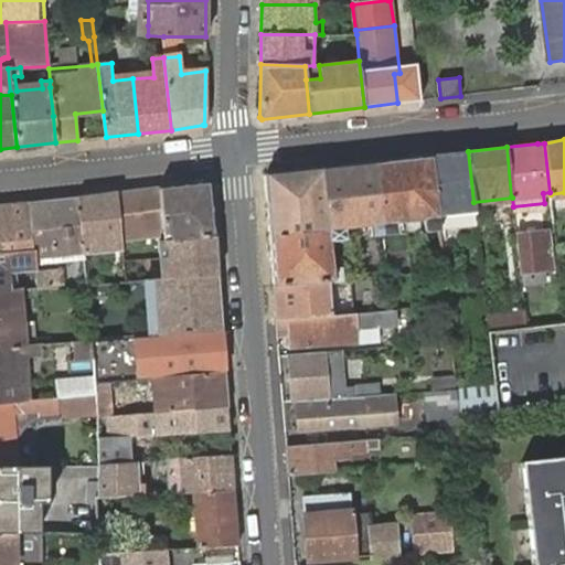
[(436,215),(475,211),(473,202),(468,151),(429,156),(436,215)]
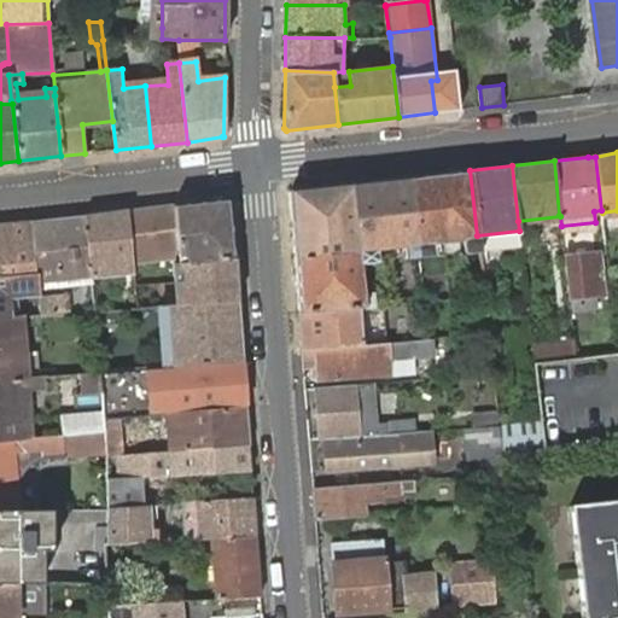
[(470,170),(410,176),(419,257),(433,256),(431,244),(464,240),(465,252),(478,251),(478,240),(477,235),(470,170)]
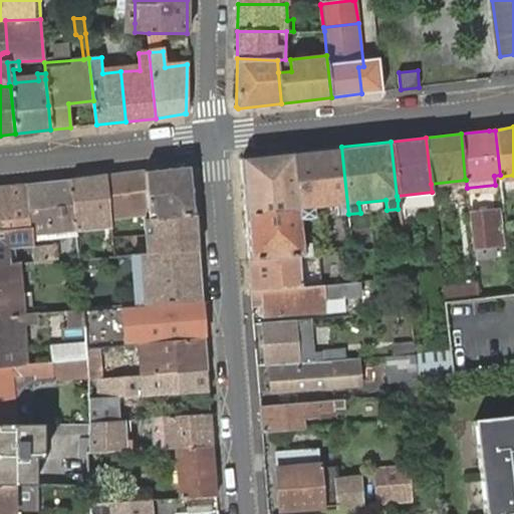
[(292,153),(298,209),(313,208),(319,207),(318,197),(334,195),(337,216),(348,214),(341,147),(292,153)]
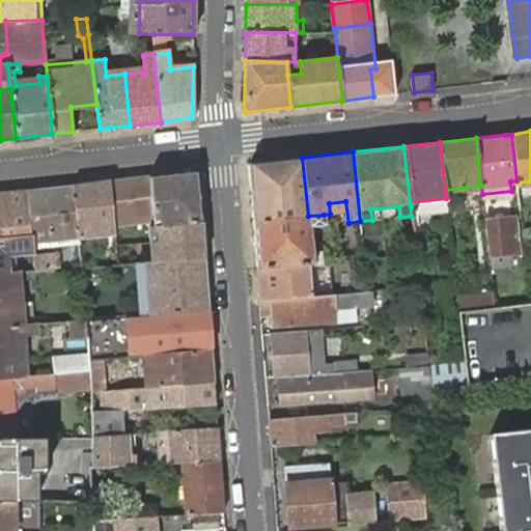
[(249,165),(253,221),(308,216),(302,158),(250,164),(249,165)]
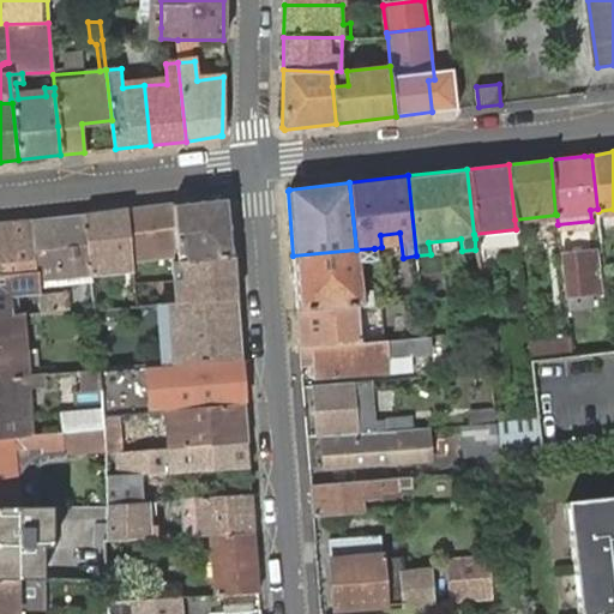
[(184,260),(233,257),(228,198),(226,197),(174,203),(178,250),(179,260),(184,260)]
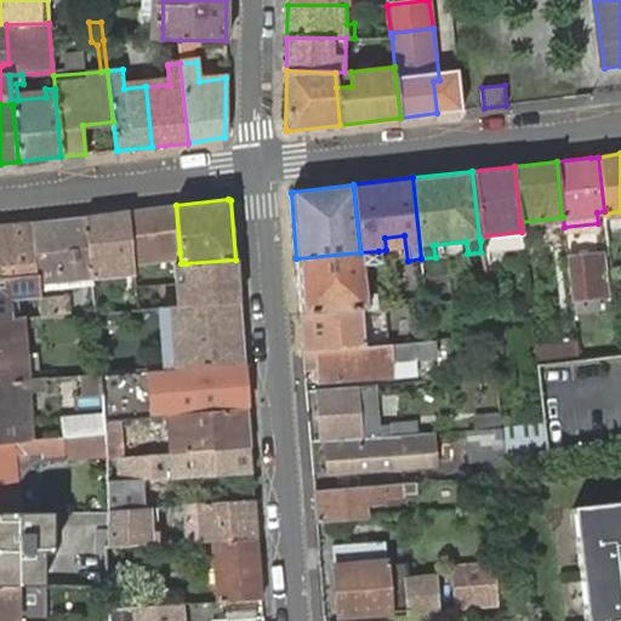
[(174,265),(181,263),(180,252),(176,205),(127,211),(132,260),(171,254),(172,265),(174,265)]
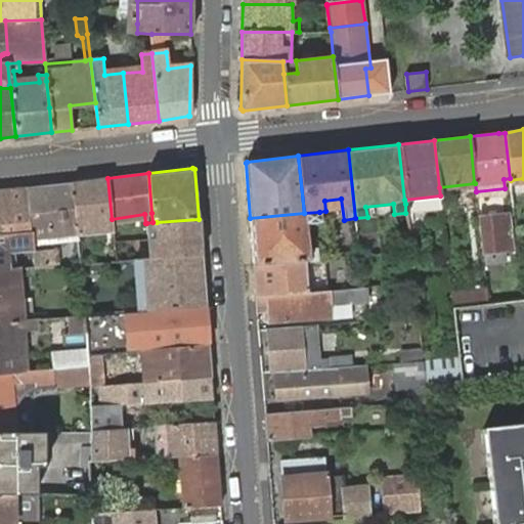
[(78,235),(113,232),(112,219),(107,178),(72,182),(78,235)]
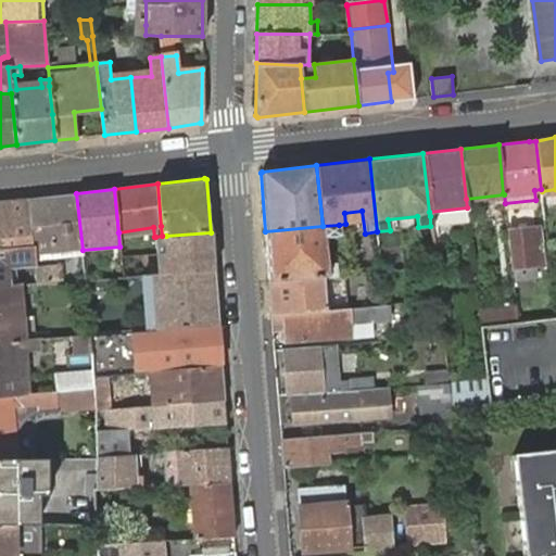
[(83,250),(76,193),(28,199),(33,248),(34,255),(83,250)]
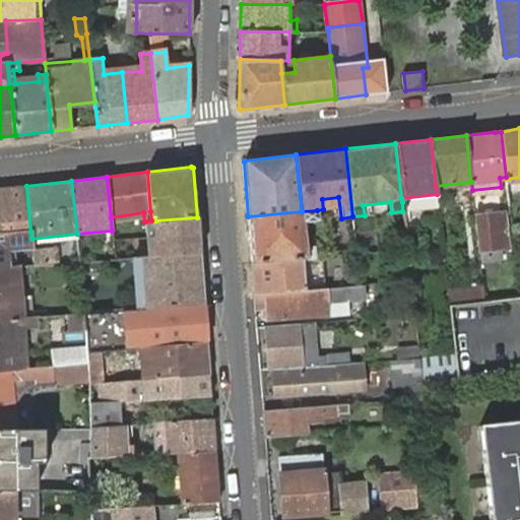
[(30,232),(26,186),(0,189),(4,233),(30,232)]
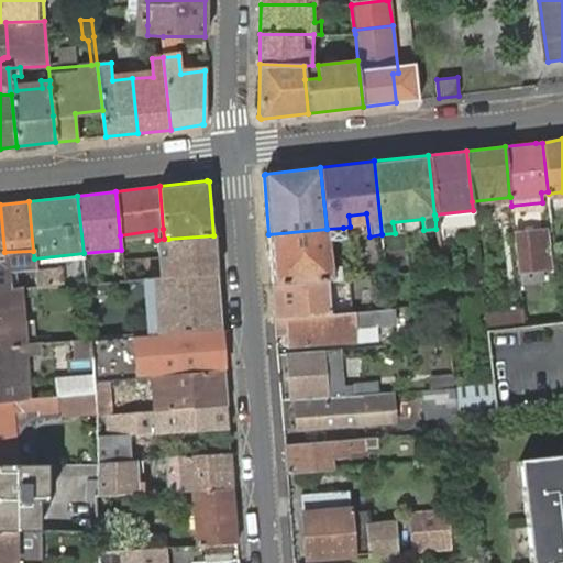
[(525,211),(512,212),(520,282),(528,282),(527,271),(542,268),(539,234),(543,233),(541,217),(526,218),(525,211)]
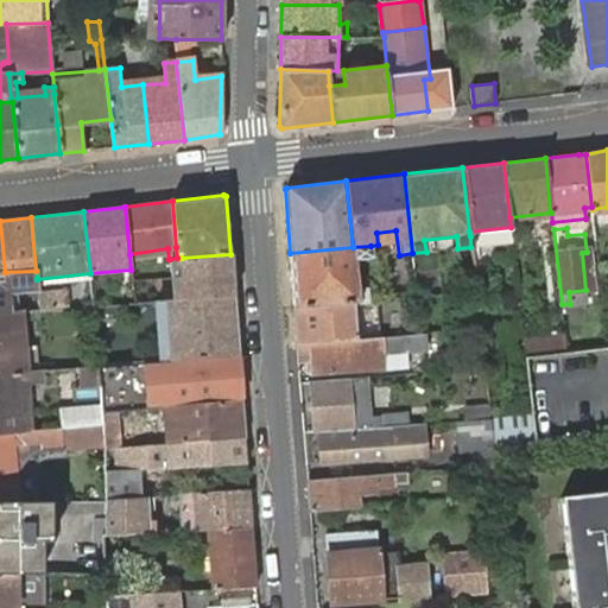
[(353,247),(290,253),(293,306),(354,303),(369,302),(368,287),(358,289),(355,259),(372,258),(371,246),(353,247)]
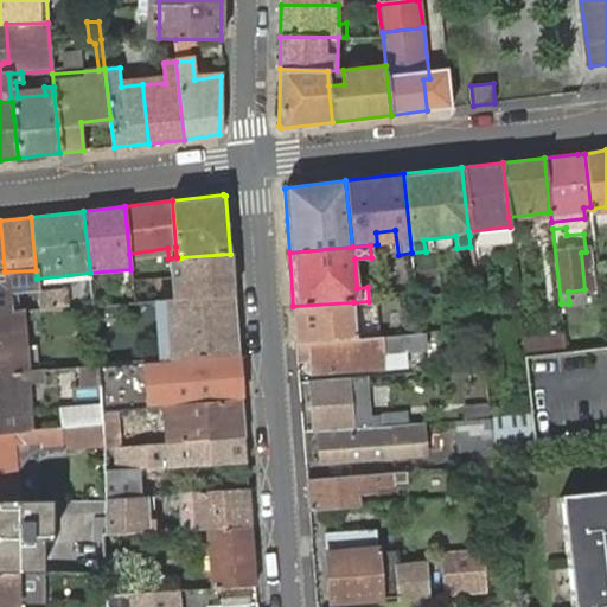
[(593,251),(586,251),(581,253),(585,289),(596,288),(593,251)]
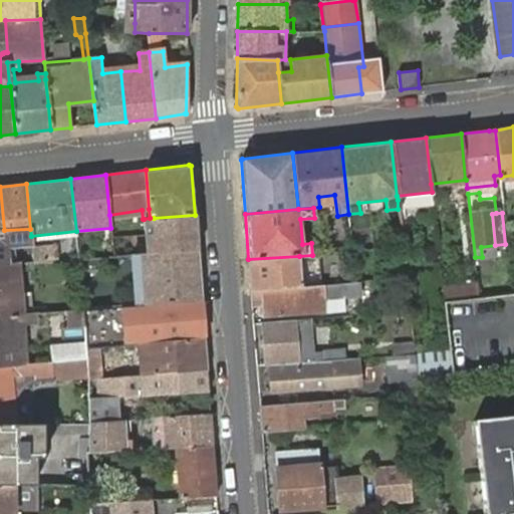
[(197,249),(195,215),(154,218),(150,218),(144,219),(146,234),(147,244),(148,253),(197,249)]
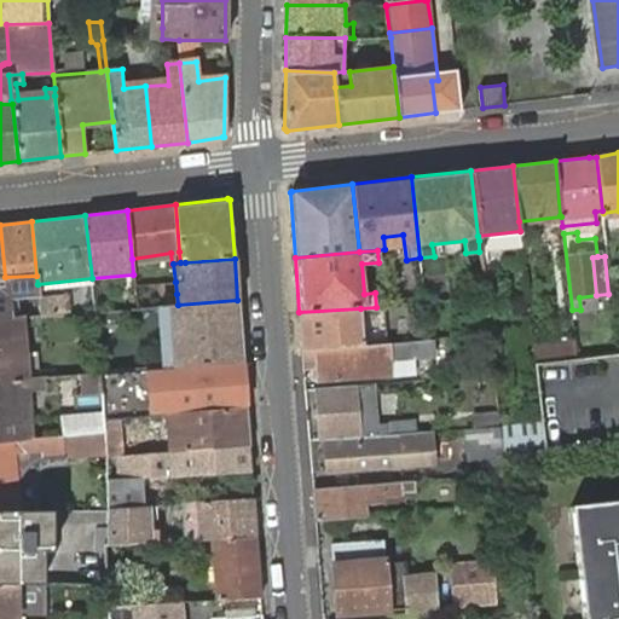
[(39,296),(38,284),(36,276),(5,277),(0,277),(0,319),(12,319),(10,300),(39,296)]
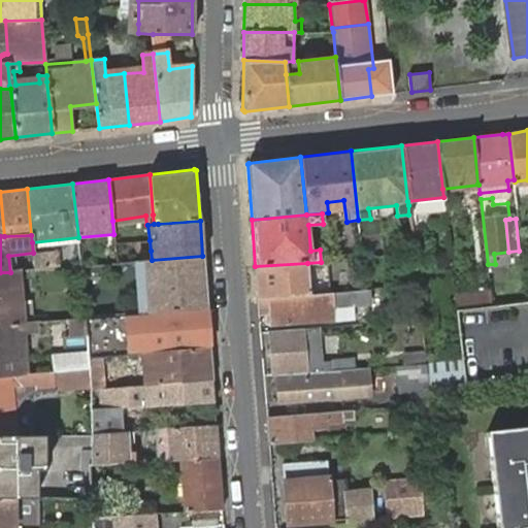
[(108,264),(118,263),(116,246),(107,248),(108,264)]
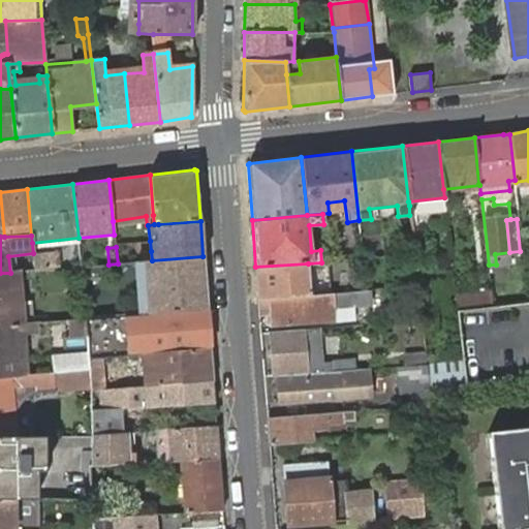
[(80,250),(81,266),(89,266),(87,249),(80,250)]
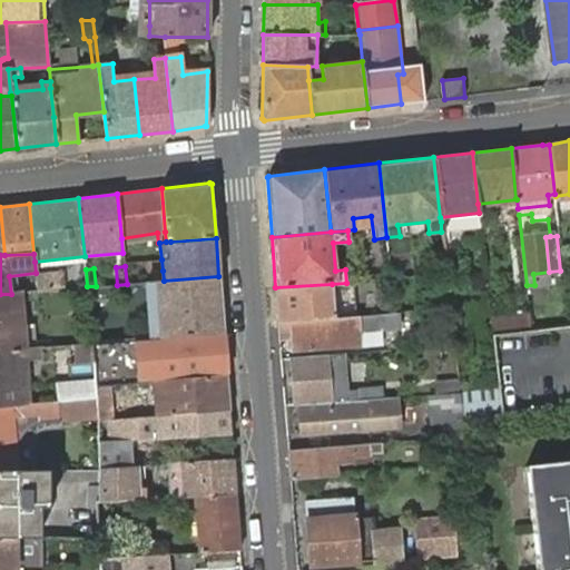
[(37,292),(52,290),(50,272),(36,273),(37,292)]
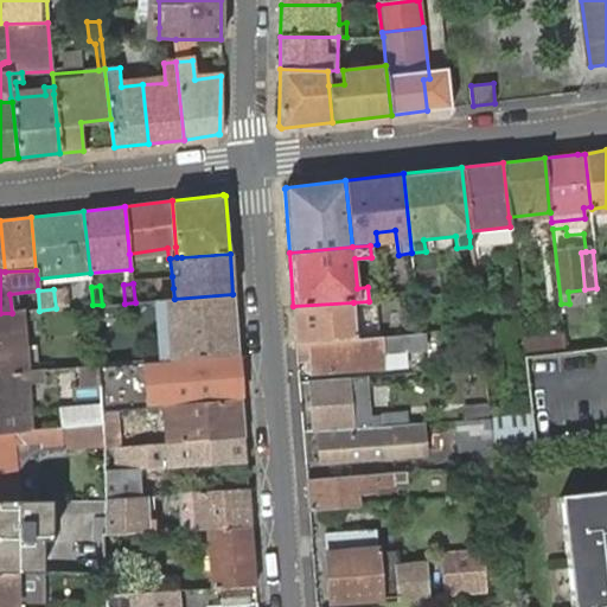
[(237,355),(232,294),(174,299),(168,300),(157,301),(161,360),(173,359),(237,355)]
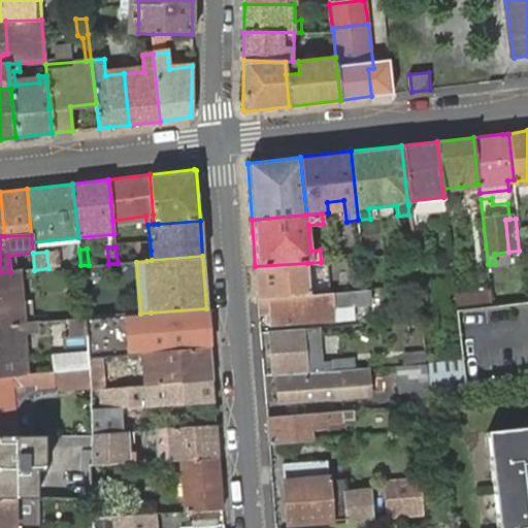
[(307,263),(255,266),(258,298),(259,298),(330,292),(328,281),(309,282),(307,263)]
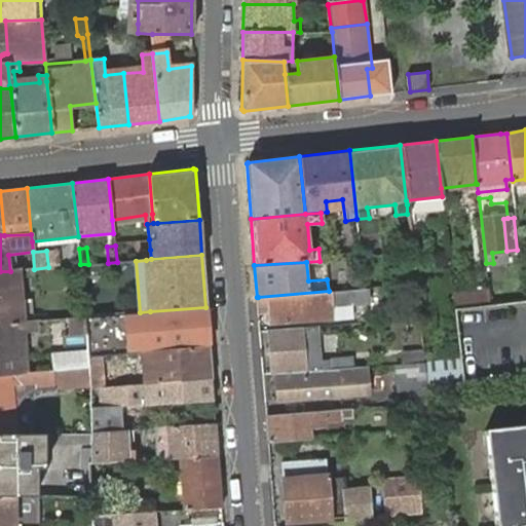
[(0,324),(25,322),(21,270),(10,271),(0,271),(0,324)]
